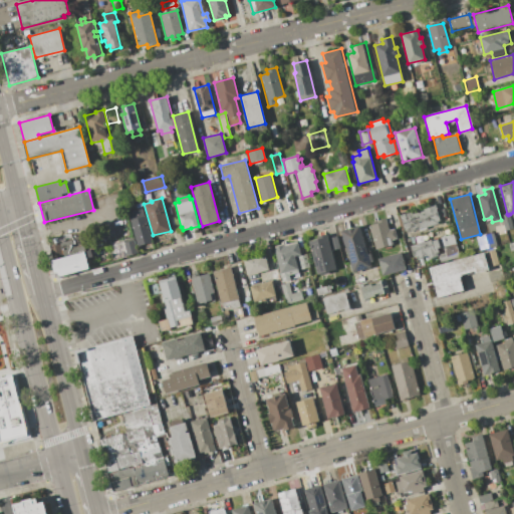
[(435,204),(441,223),(405,234),(400,214),(412,211),(413,214),(423,211),(422,208),(435,204)]
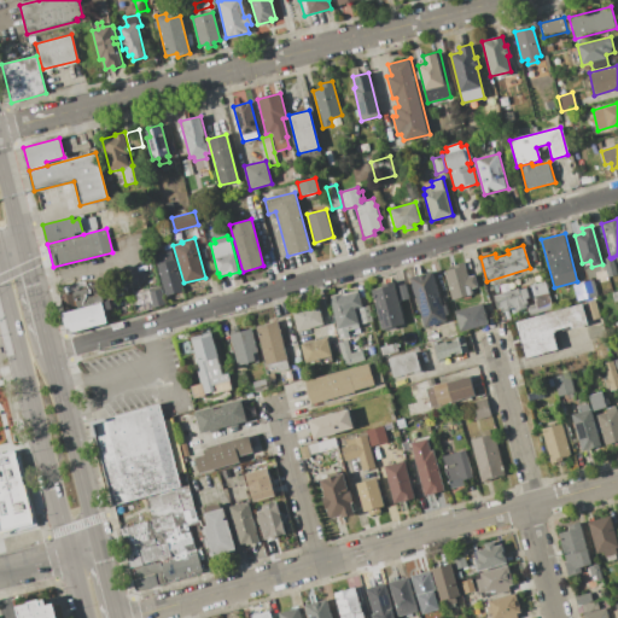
[(184,291),(165,296),(155,255),(170,251),(173,260),(175,260),(184,291)]
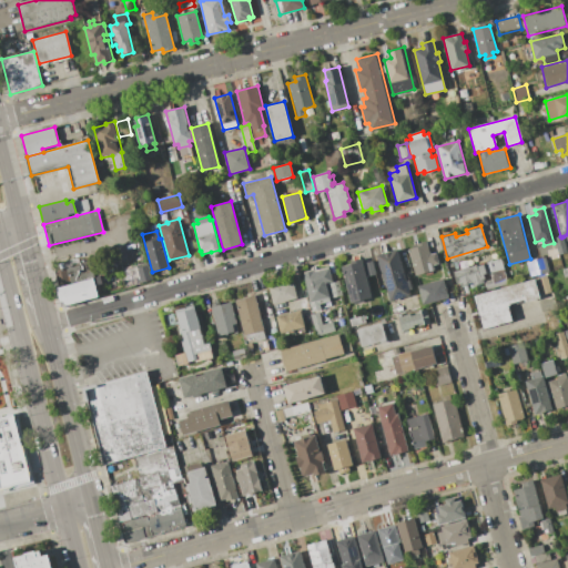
[(561,237),(564,236),(567,252),(558,255),(554,237),(560,236),(561,237)]
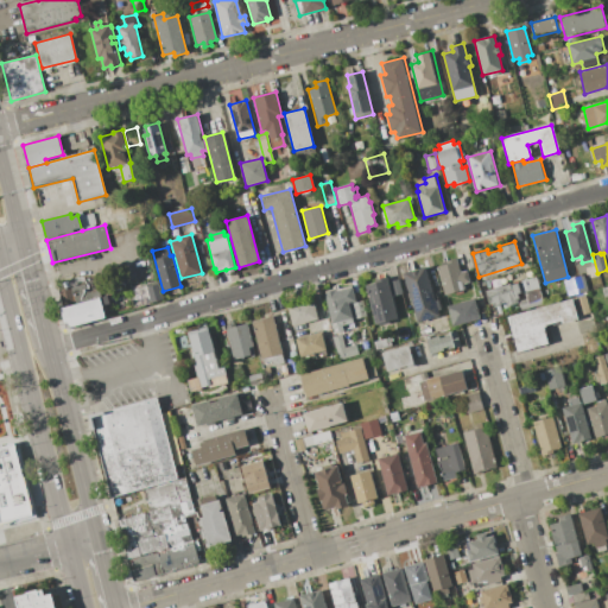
[(444,295),(436,267),(447,264),(447,261),(456,258),(461,272),(467,270),(469,282),(463,283),(464,289),(444,295)]
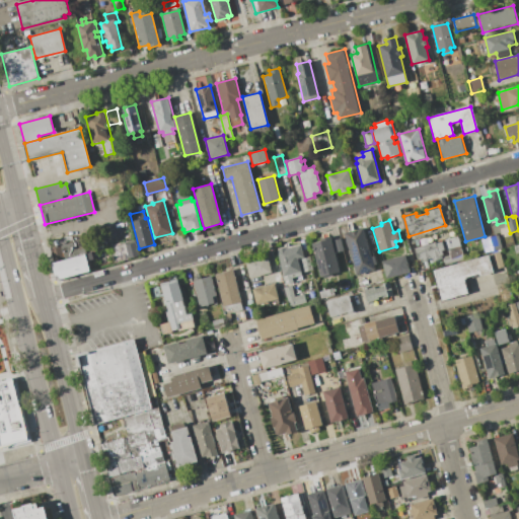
[(363,227),(375,269),(356,274),(344,233),(363,227)]
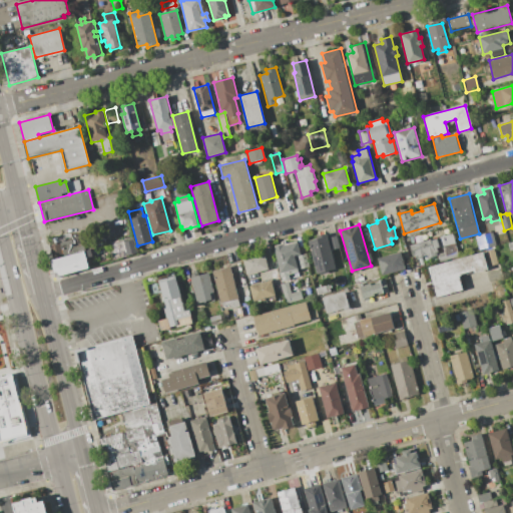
[(484,233),(493,231),(497,245),(488,247),(484,233)]
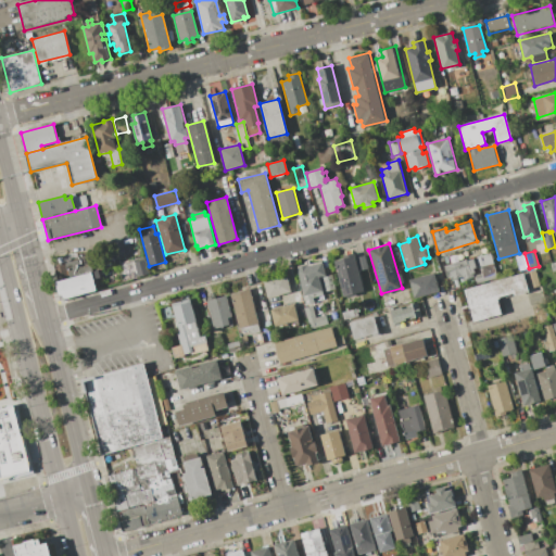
[(491,252),(494,264),(479,268),(476,256),(491,252)]
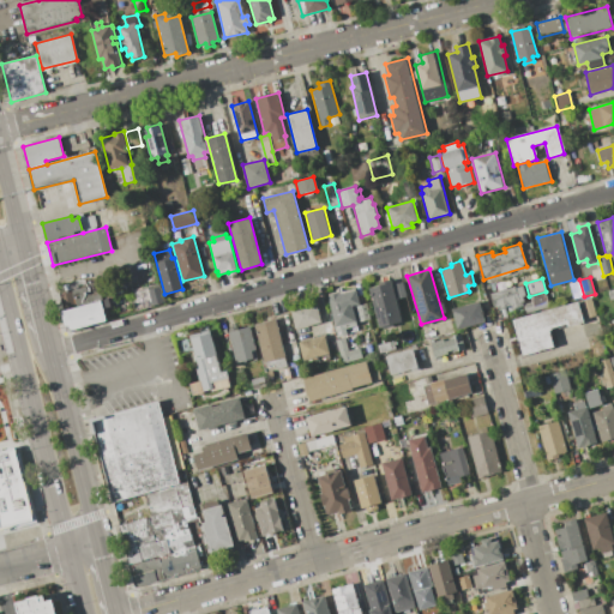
[(391,280),(392,284),(397,300),(403,321),(379,329),(368,288),(381,284),(380,282),(391,280)]
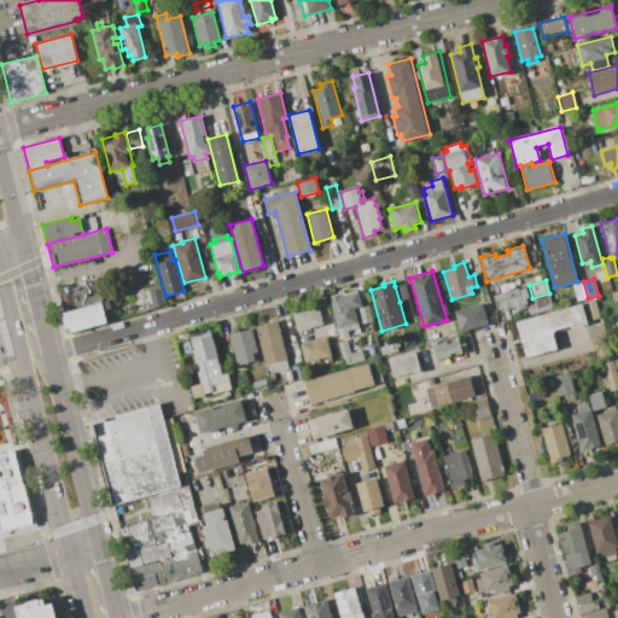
[(583,281),(588,298),(577,302),(573,284),(583,281)]
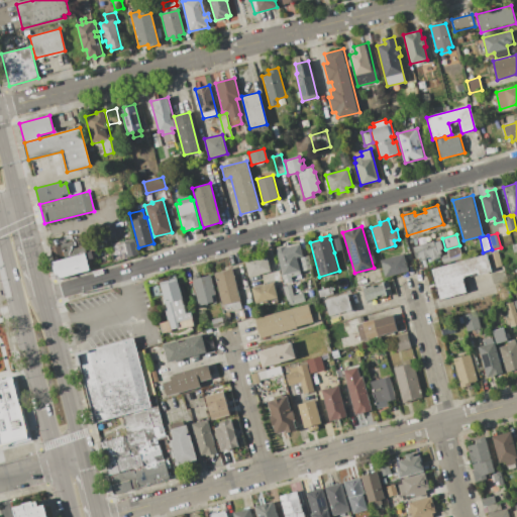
[(330,239),(339,237),(342,249),(334,252),(330,239)]
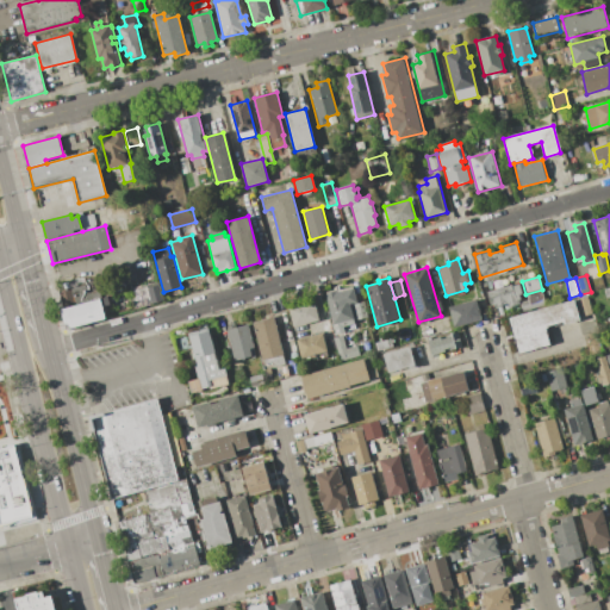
[(161,302),(157,281),(132,286),(136,306),(161,302)]
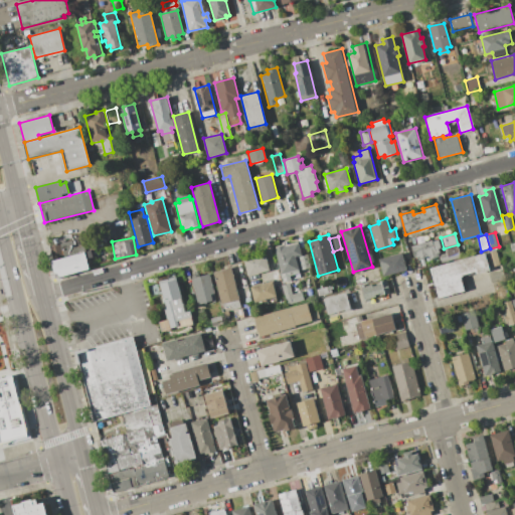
[(411,246),(432,240),(432,241),(439,239),(441,247),(439,247),(441,253),(438,253),(439,258),(430,260),(428,256),(418,260),(417,256),(414,258),(411,246)]
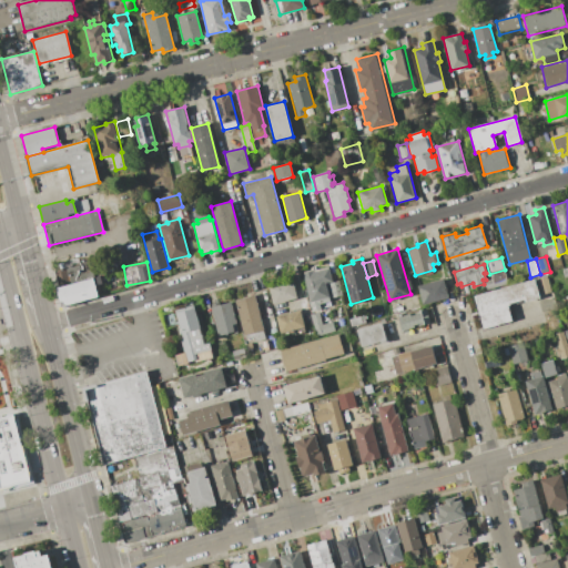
[(93,279),(61,287),(57,272),(80,265),(81,273),(91,270),(93,279)]
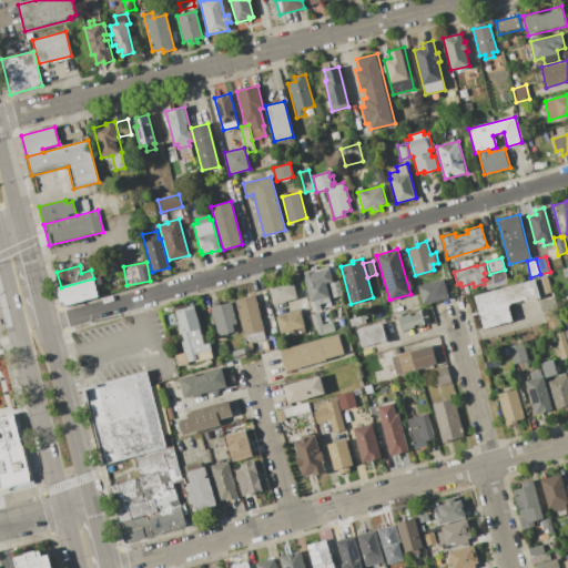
[(303,273),(313,270),(314,272),(330,267),(332,281),(325,283),(330,301),(320,304),(321,308),(313,311),(303,273)]
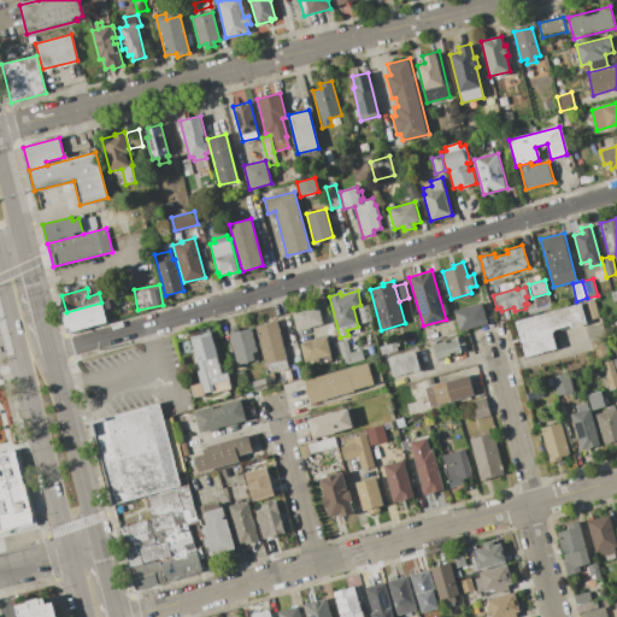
[(594,299),(599,317),(589,319),(585,301),(594,299)]
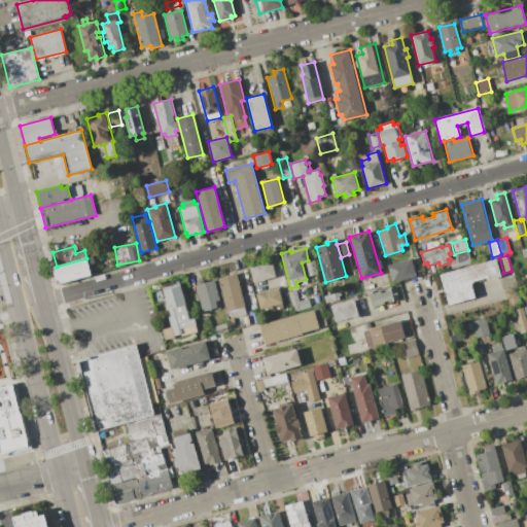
[(54,268),(59,284),(92,275),(86,258),(57,267),(54,268)]
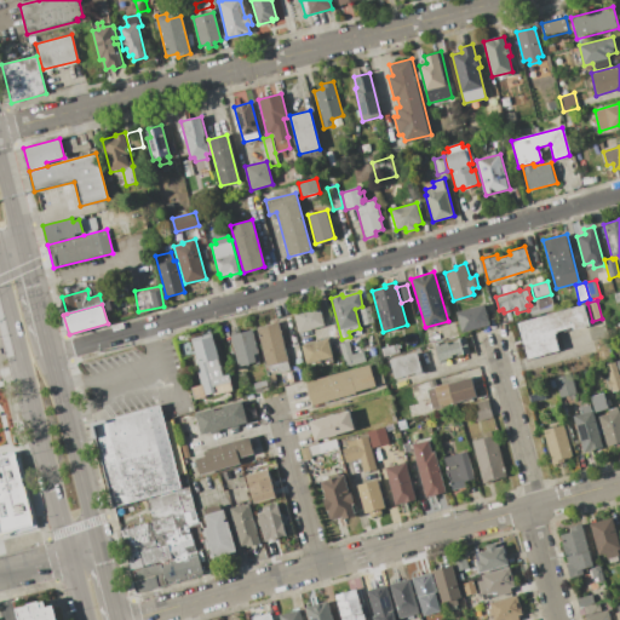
[(293,313),(319,304),(325,325),(299,333),(293,313)]
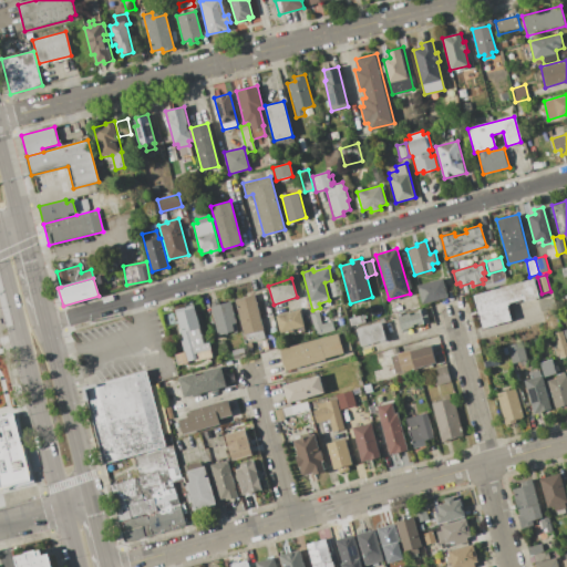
[(442,278),(447,297),(422,305),(418,286),(442,278)]
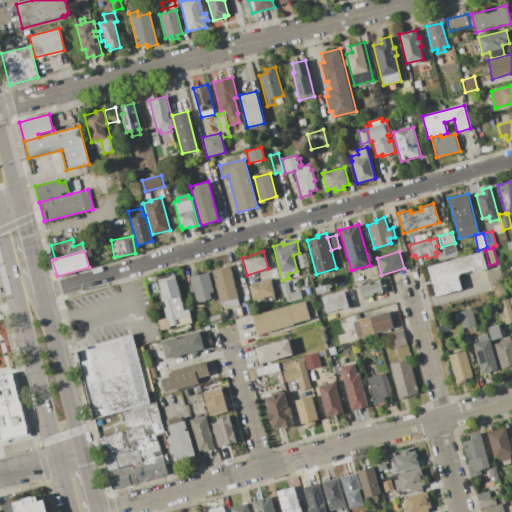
[(427,266),(482,252),(487,268),(459,275),(463,289),(434,296),(427,266)]
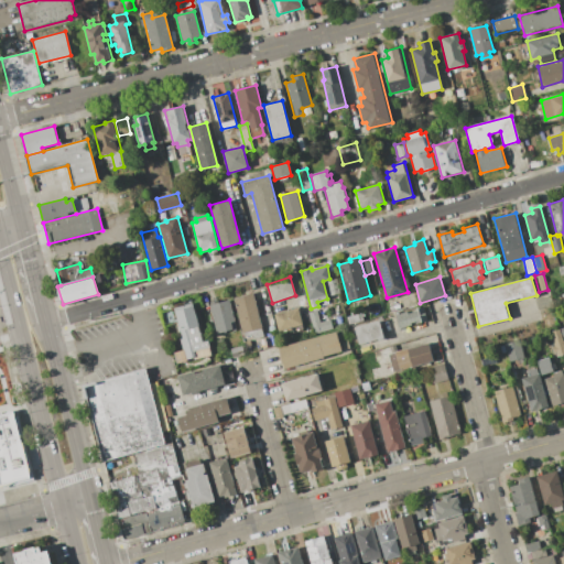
[(326,281),(337,279),(340,293),(329,295),(326,281)]
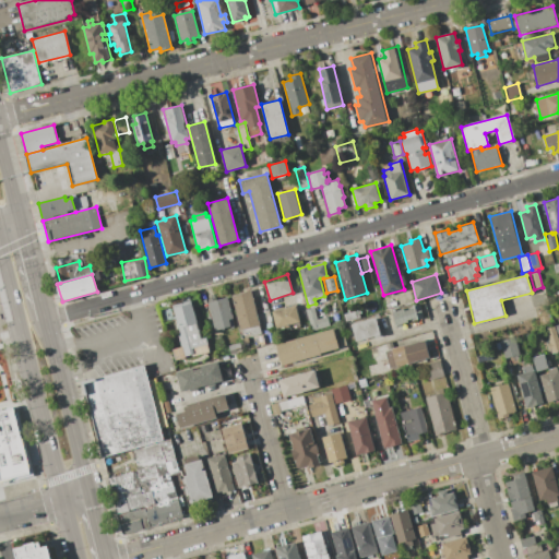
[(250,289),(260,325),(240,330),(232,296),(241,294),(241,293),(250,289)]
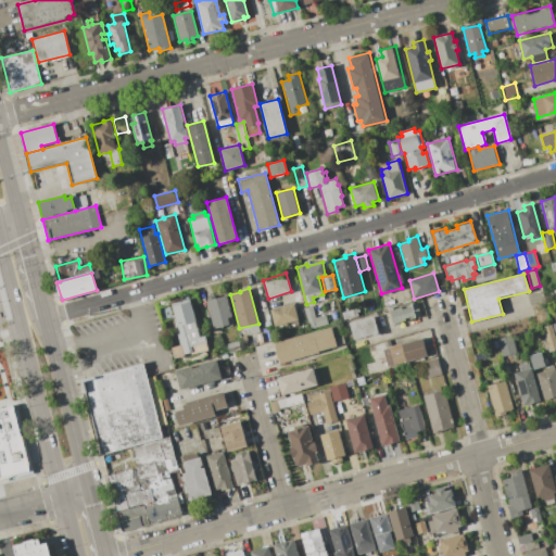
[(226,295),(234,324),(214,329),(206,300),(226,295)]
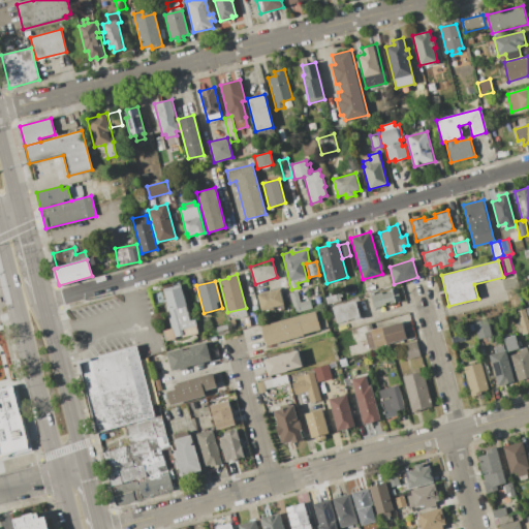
[(182,286),(191,320),(195,318),(199,333),(176,340),(168,317),(170,316),(164,291),(182,286)]
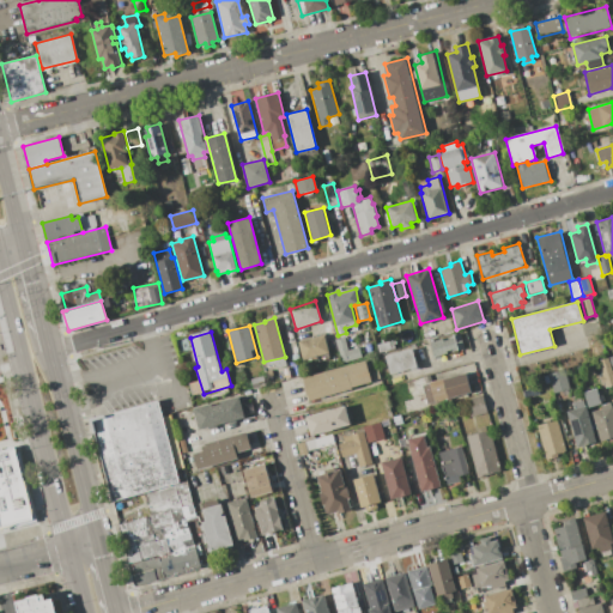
[(323,334),(328,353),(303,360),(298,340),(323,334)]
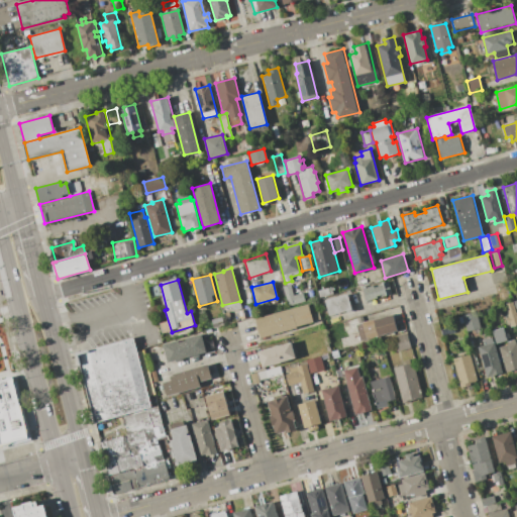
[(282,286),(291,284),(294,295),(301,294),(302,298),(286,301),(282,286)]
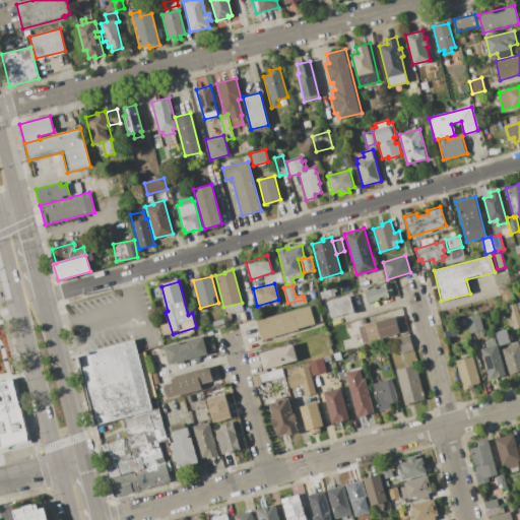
[(365,289),(376,286),(377,288),(386,286),(388,297),(368,302),(365,289)]
